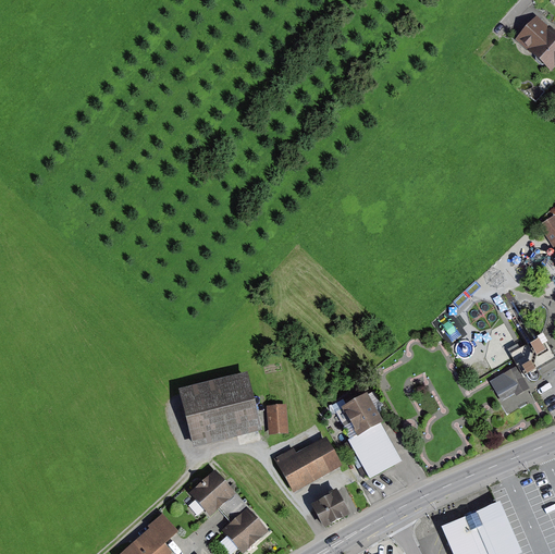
[(554,61),(554,32),(538,16),(517,38),(549,69),(554,61)]
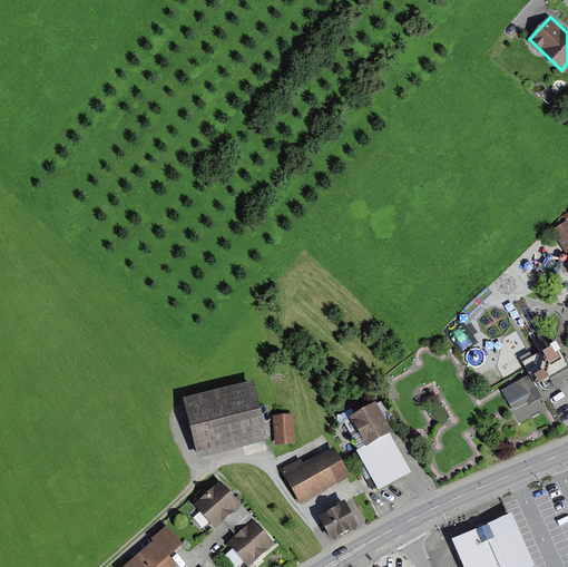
[(567,222),(566,218),(550,230),(567,257),(567,222)]
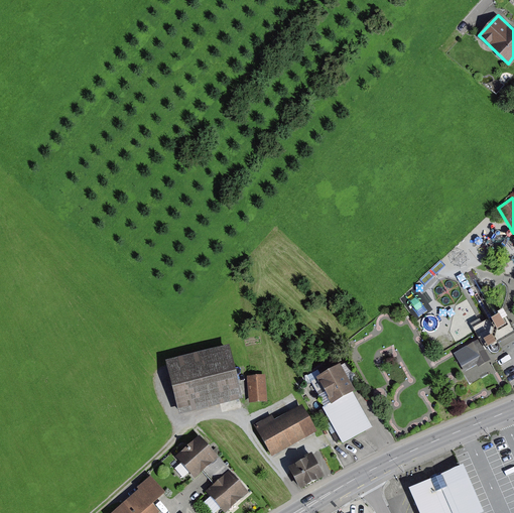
[(499,313),(491,316),(495,329),(504,325),(499,313)]
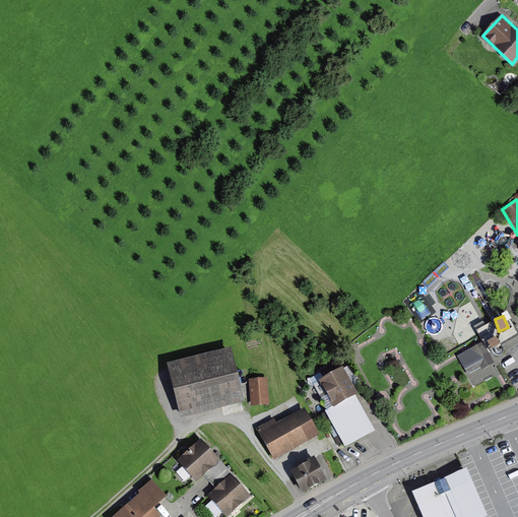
[(482,341),(458,353),(467,373),(492,361),(482,341)]
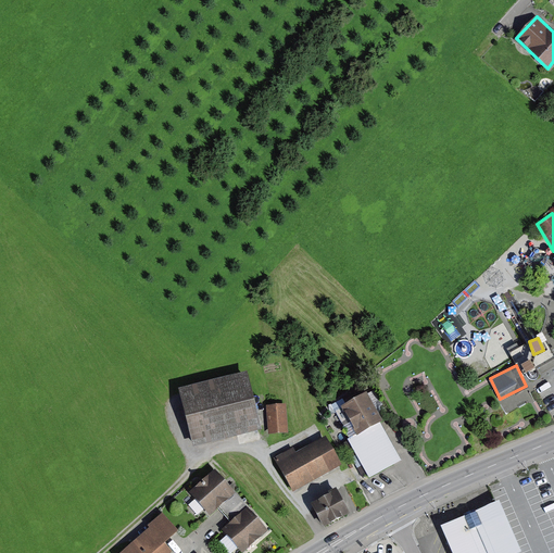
[(247,373),(179,390),(193,447),(261,429),(247,373)]
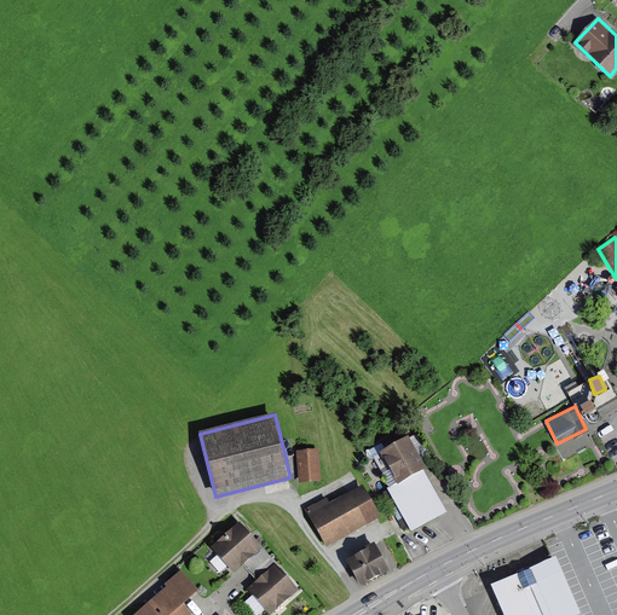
[(426,469),(409,437),(380,453),(397,485),(387,489),(410,532),(445,512),(424,470),(426,469)]
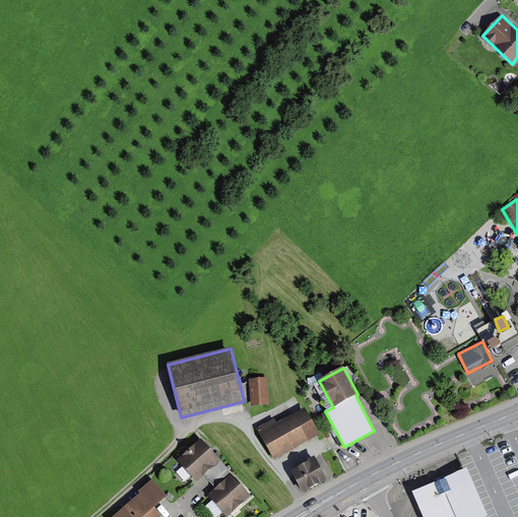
[(266,377),(248,379),(250,405),(268,403),(266,377)]
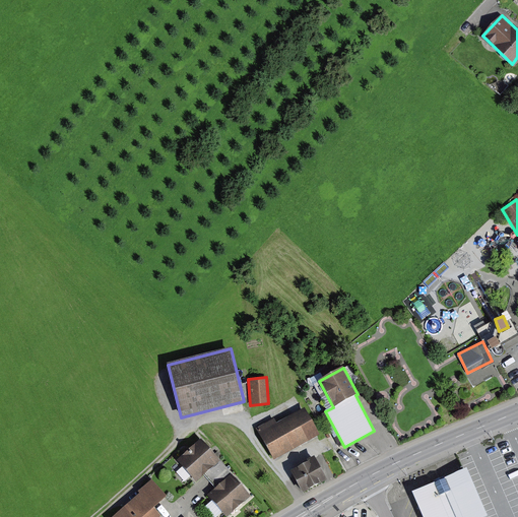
[(273,418),(259,426),(261,429),(258,431),(273,459),(318,435),(304,408),(275,423),(273,418)]
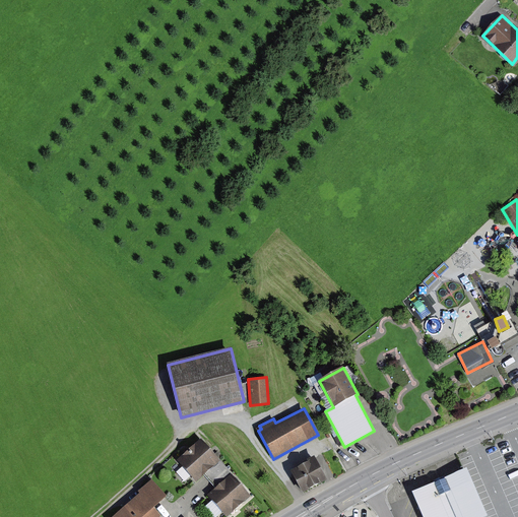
[(219,459),(201,439),(179,458),(198,479),(219,459)]
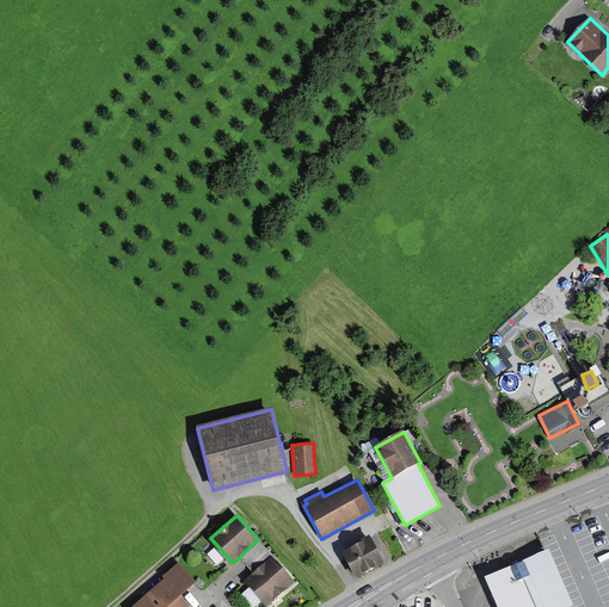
[(369,538),(342,551),(355,578),(382,564),(369,538)]
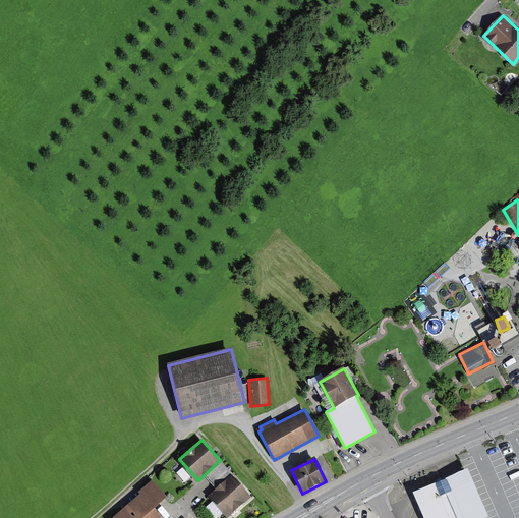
[(465,467),(411,490),(423,517),(481,517),(486,516),(465,467)]
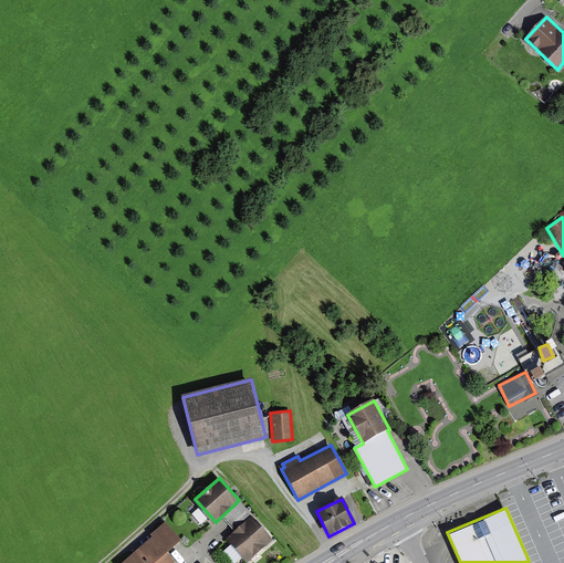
[(272,540),(253,517),(226,539),(246,562),(272,540)]
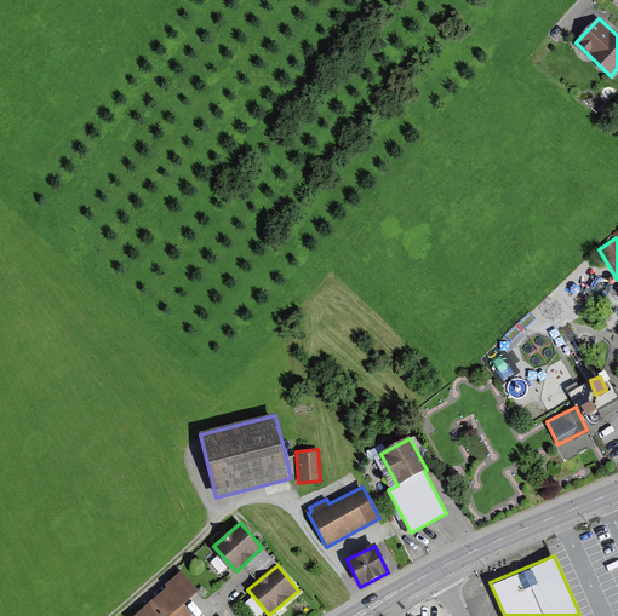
[(181,603),(198,589),(182,571),(126,615),(186,615),(189,614),(181,603)]
